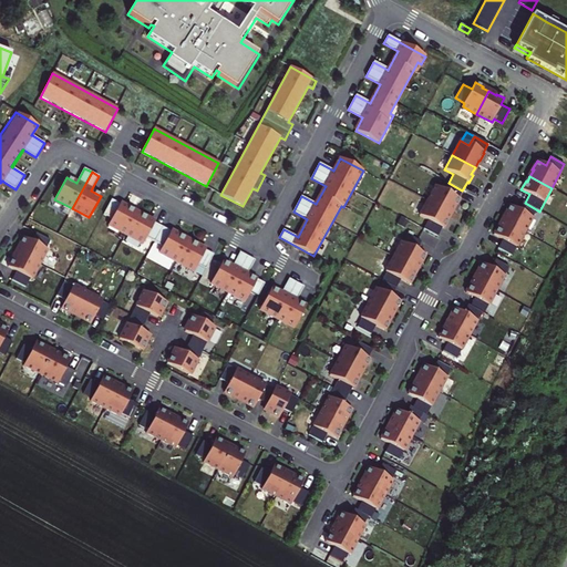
[(457,198),(462,191),(449,183),(444,192),(435,186),(428,202),(450,214),(454,206),(455,207),(460,199),(457,198)]
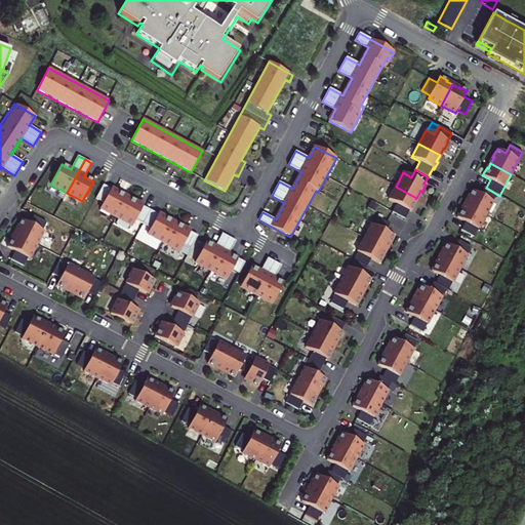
[(116,216),(127,197),(111,188),(111,189),(104,185),(95,199),(104,203),(101,208),(116,216)]
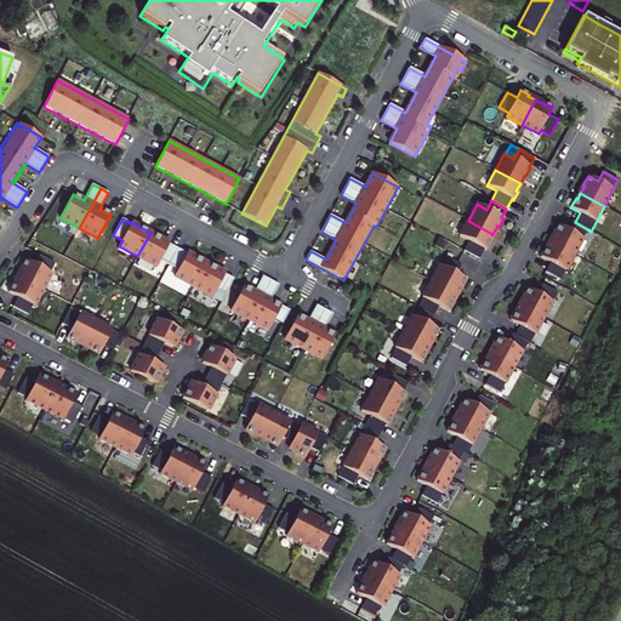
[(489,240),(493,234),(468,221),(460,235),(469,241),(465,251),(479,260),(490,241),(489,240)]
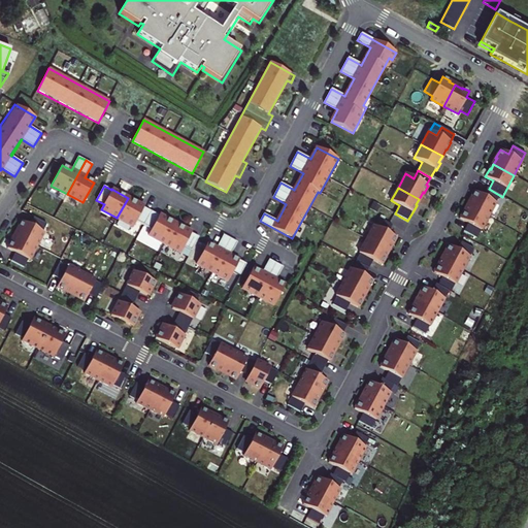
[(468,206),(488,217),(499,195),(487,188),(483,196),(474,191),(470,199),(471,200),(468,206)]
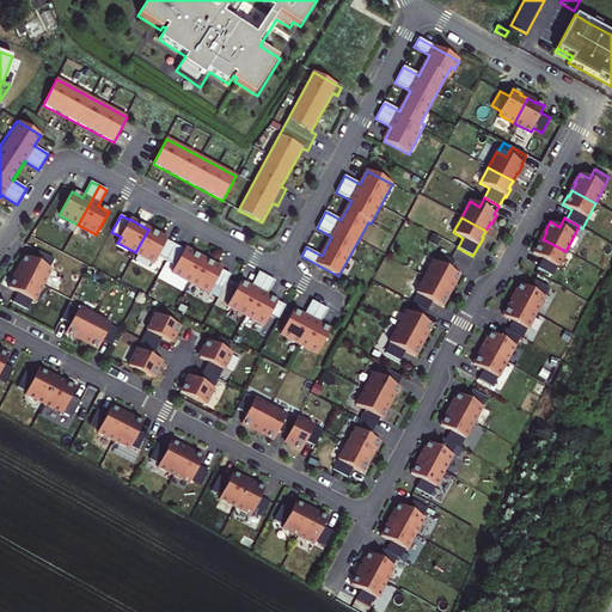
[(148,230),(135,252),(154,263),(158,257),(166,261),(175,245),(166,240),(167,239),(148,230)]
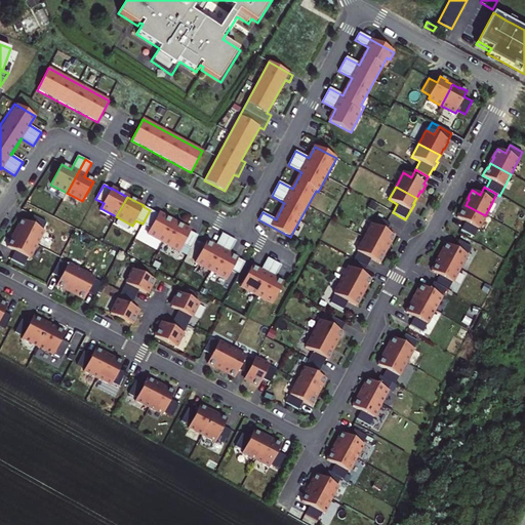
[(460,230),(474,237),(485,215),(466,205),(462,209),(461,209),(457,217),(466,221),(460,230)]
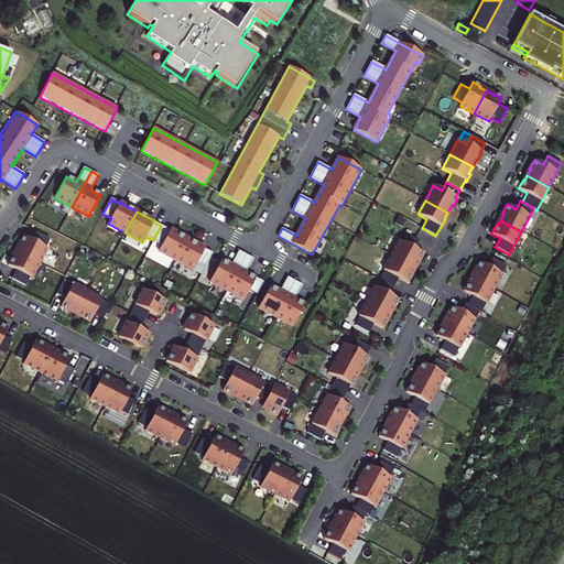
[(175,260),(187,239),(170,229),(170,230),(161,226),(153,240),(162,245),(159,251),(175,260)]
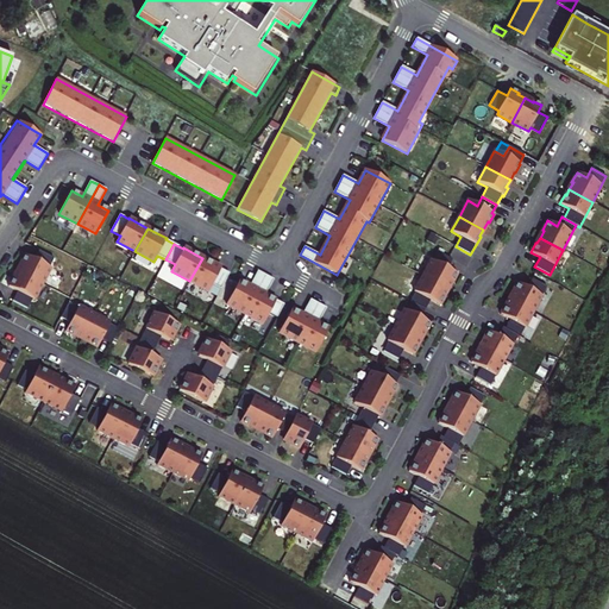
[(23,264),(19,271),(43,284),(51,269),(49,268),(54,258),(39,250),(33,259),(25,256),(20,264),(23,264)]
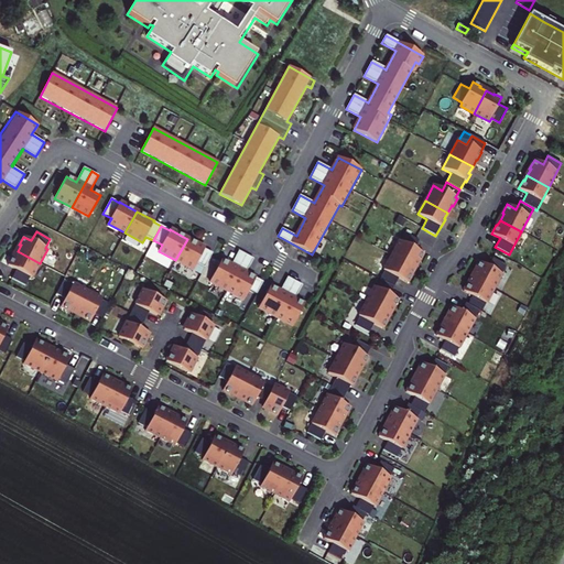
[(398,241),(390,256),(414,269),(418,262),(419,262),(423,255),(414,250),(419,241),(404,234),(400,242),(398,241)]
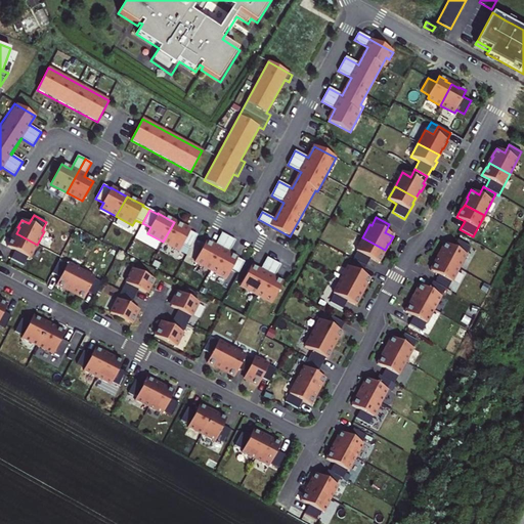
[(163,242),(186,255),(197,235),(189,231),(190,230),(174,222),(163,242)]
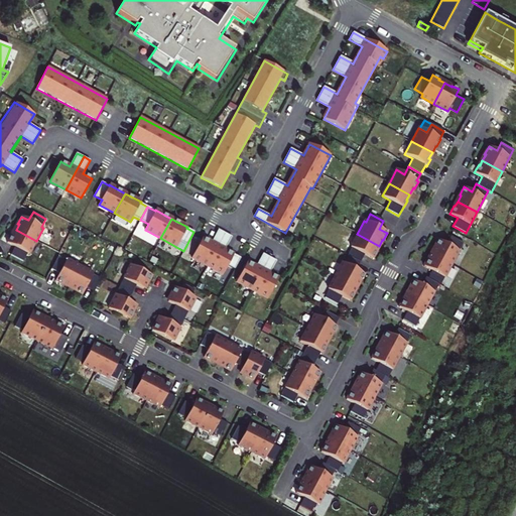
[(11,236),(7,243),(15,247),(10,255),(23,261),(27,253),(29,254),(36,241),(16,230),(12,237),(11,236)]
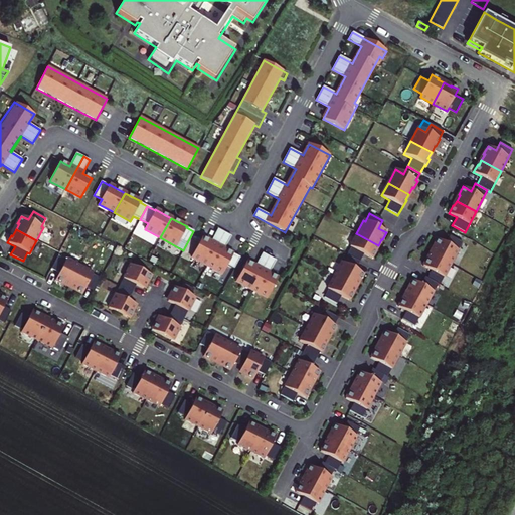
[(191,258),(206,266),(224,232),(218,229),(211,242),(202,237),(191,258)]
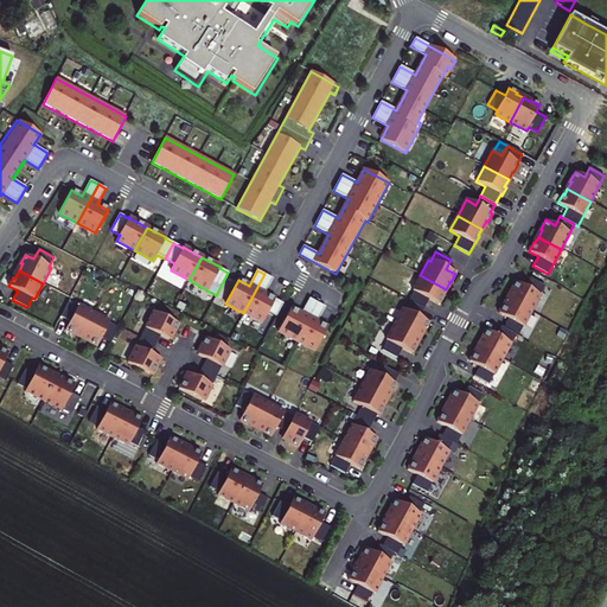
[(264,274),(243,313),(262,323),(275,300),(264,294),(273,279),(264,274)]
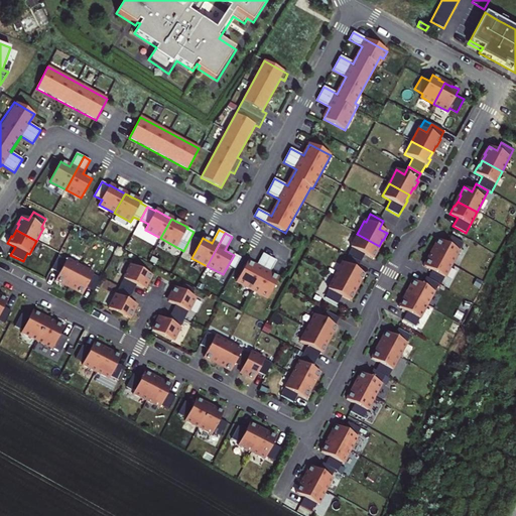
[(348,256),(361,263),(365,255),(373,259),(376,252),(375,252),(379,246),(357,234),(350,247),(352,248),(348,256)]
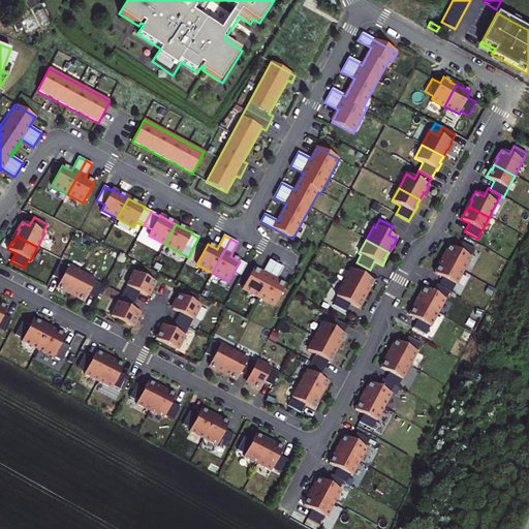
[(446,254),(443,260),(463,271),(475,249),(462,242),(458,250),(449,246),(445,253),(446,254)]
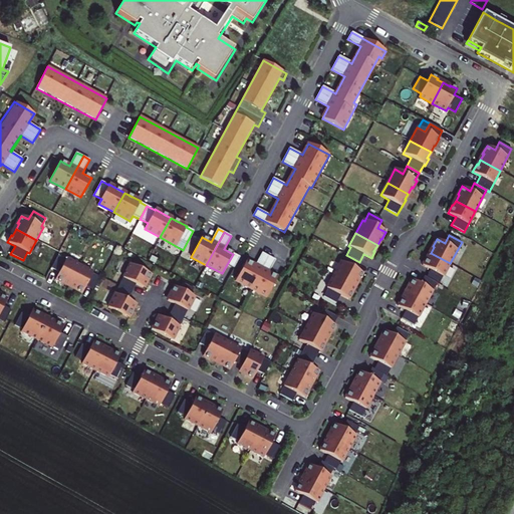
[(235,281),(250,289),(268,256),(262,252),(255,265),(246,261),(235,281)]
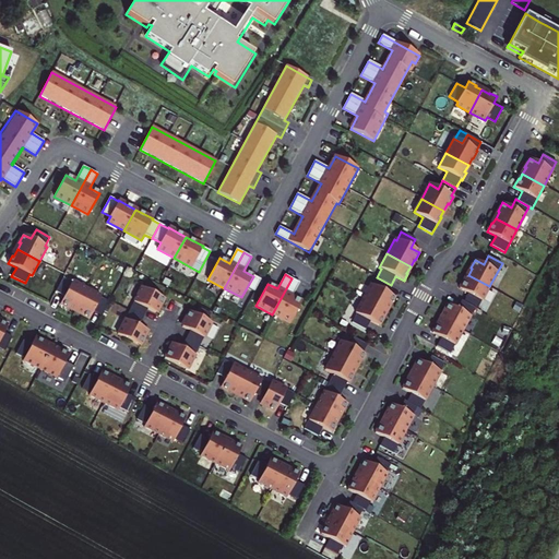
[(467,293),(463,301),(474,308),(477,309),(489,286),(468,275),(465,281),(464,280),(459,288),(467,293)]
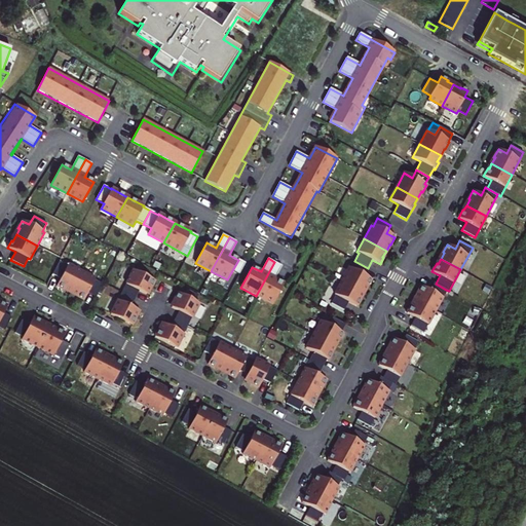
[(348,268),(341,282),(363,293),(367,287),(368,288),(372,280),(363,275),(368,268),(354,261),(350,269),(348,268)]
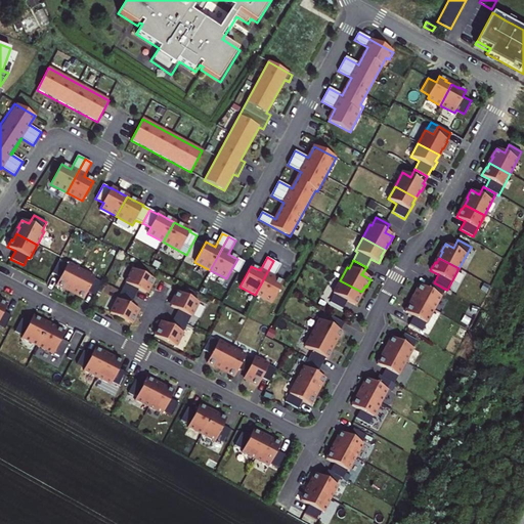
[(72,289),(81,270),(68,264),(67,265),(58,261),(52,273),(60,277),(57,282),(66,288),(67,286),(72,289)]
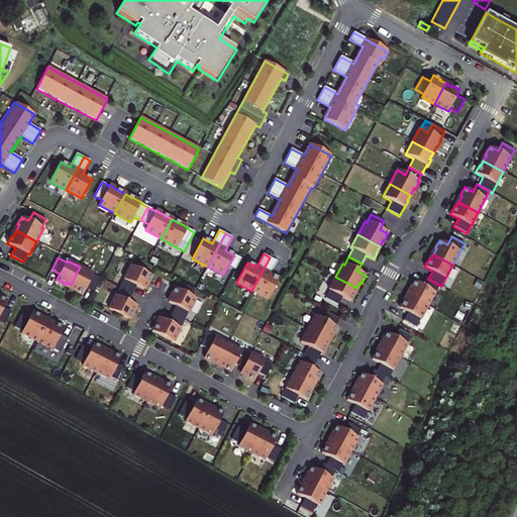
[(251,291),(268,299),(279,280),(270,275),(277,262),(270,257),(251,291)]
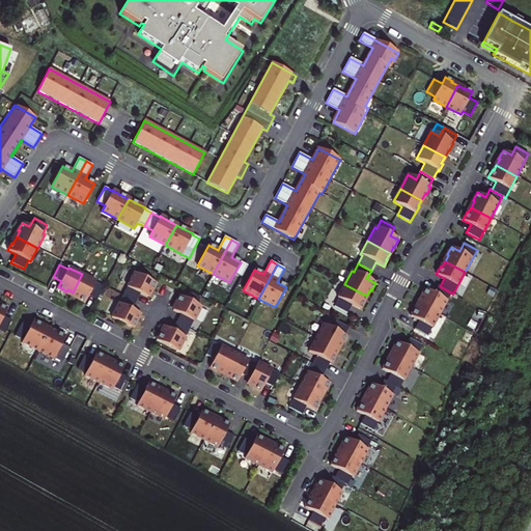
[(122,295),(136,302),(140,295),(147,299),(150,291),(151,292),(156,283),(134,273),(122,295)]
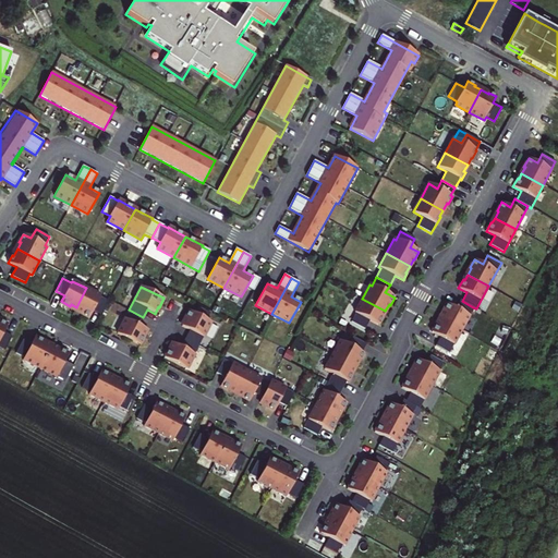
[(82,312),(91,316),(93,311),(101,315),(109,302),(100,296),(101,295),(86,288),(76,307),(82,311),(82,312)]
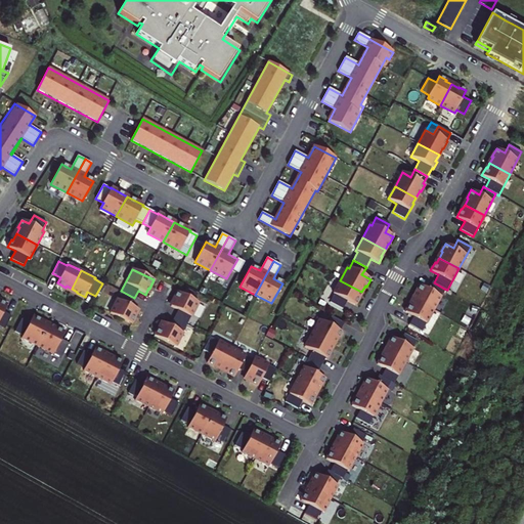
[(335,295),(331,303),(343,309),(347,302),(355,306),(359,299),(358,298),(361,292),(340,280),(333,294),(335,295)]
